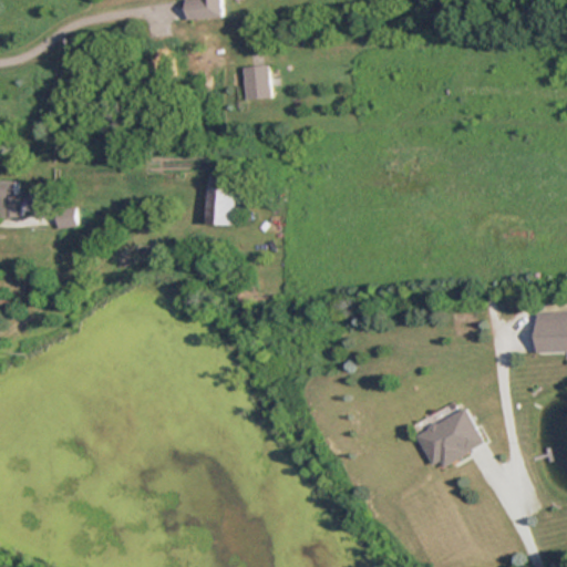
[(183,0),(185,18),(220,17),(218,0),(183,0)]
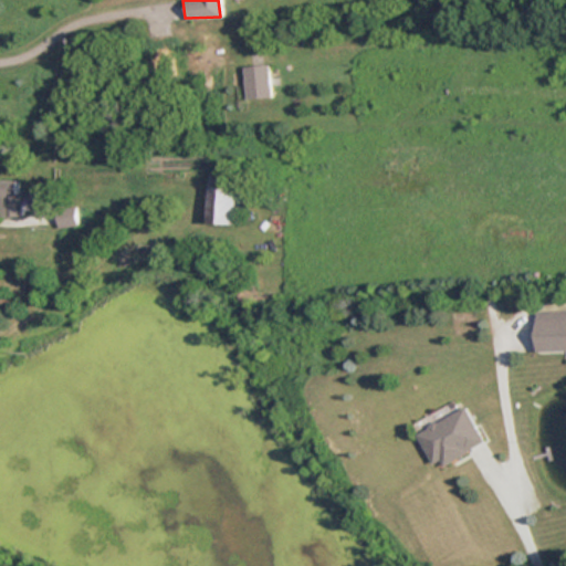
[(270,98),(268,65),(242,66),(244,100),(270,98)]
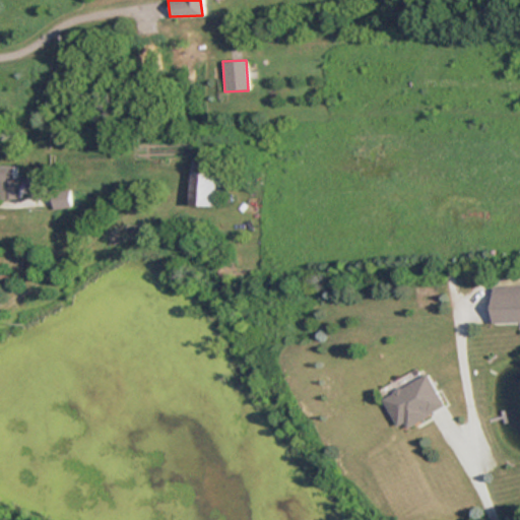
[(189,205),(213,205),(213,161),(189,161),(189,205)]
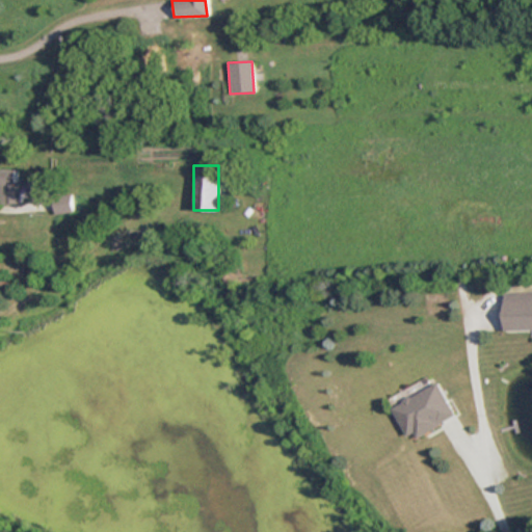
[(0,169),(0,205),(19,205),(19,169),(0,169)]
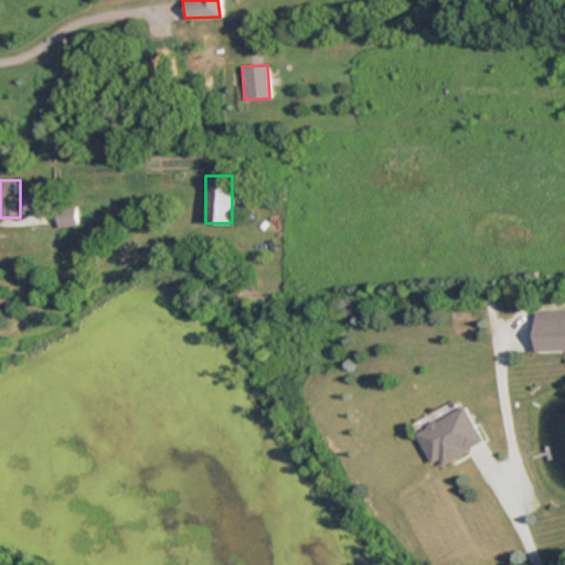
[(75,226),(75,206),(55,206),(55,226),(75,226)]
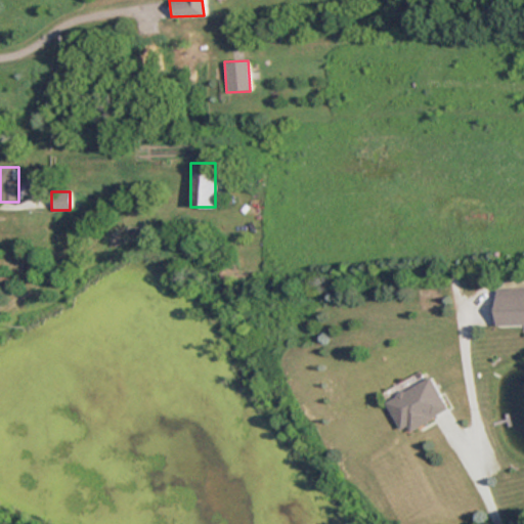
[(523,288),(494,288),(494,325),(523,324),(523,288)]
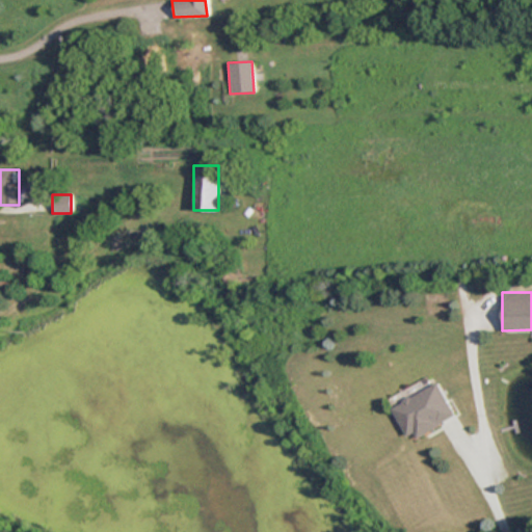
[(392,406),(408,441),(455,418),(439,383),(392,406)]
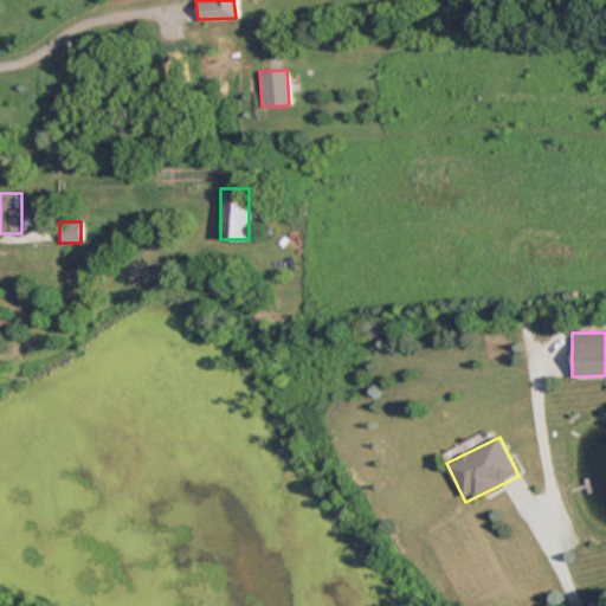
All buildings are outlined.
